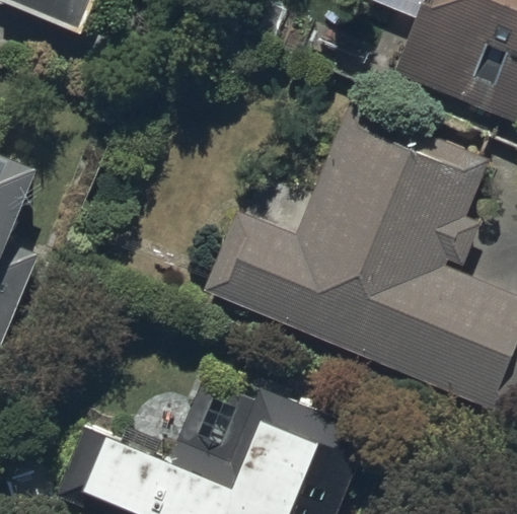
[(3,0),(0,7),(0,13),(77,44),(94,0),(3,0)]
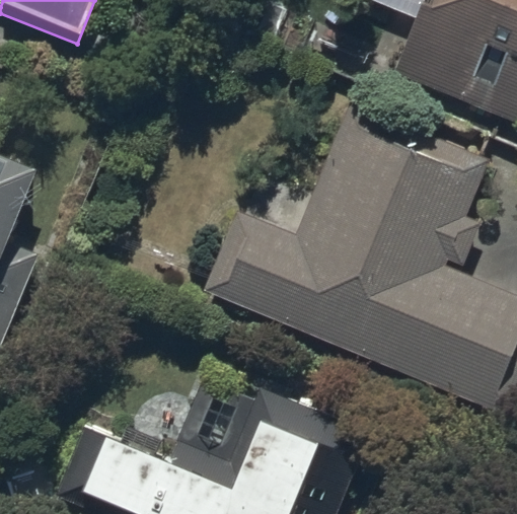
[(516,0),(421,0),(391,72),(516,124),(516,0)]
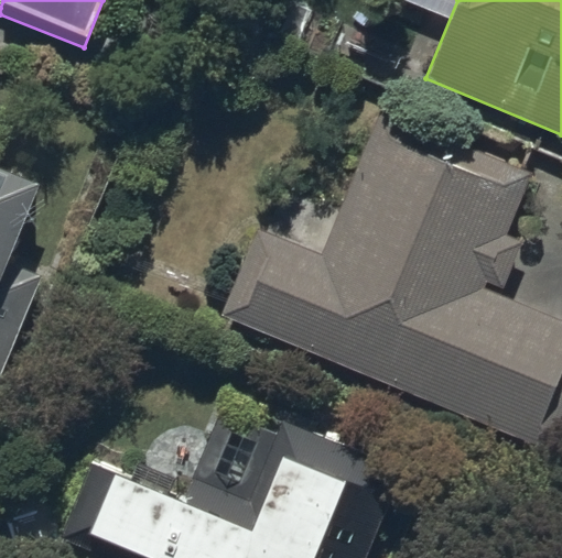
[(258,228),(220,315),(550,451),(561,423),(561,320),(484,288),(486,282),(503,288),(522,241),(507,233),(532,173),(380,110),(320,253),(258,228)]
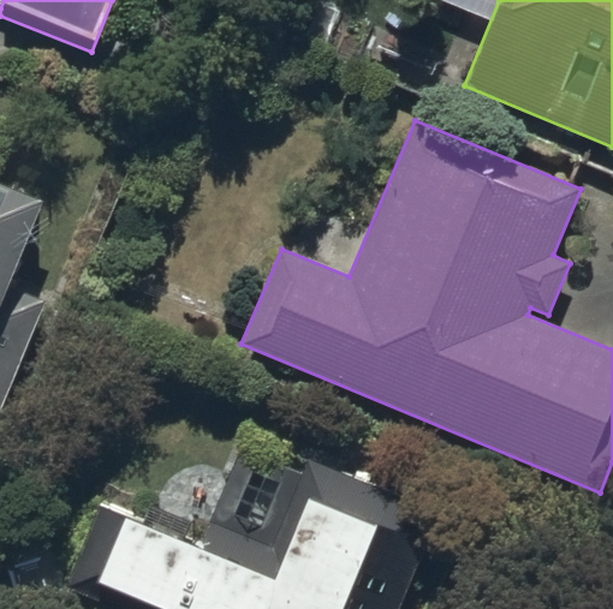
[(0,411),(42,308),(3,291),(40,199),(0,183),(0,411)]
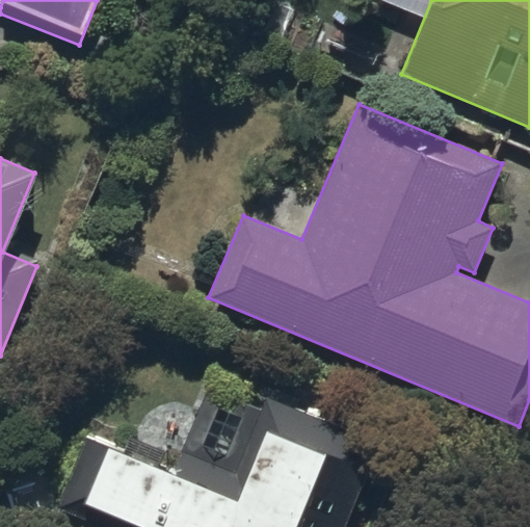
[(343,526),(377,446),(212,378),(175,470),(87,433),(55,510),(95,526),(343,526)]
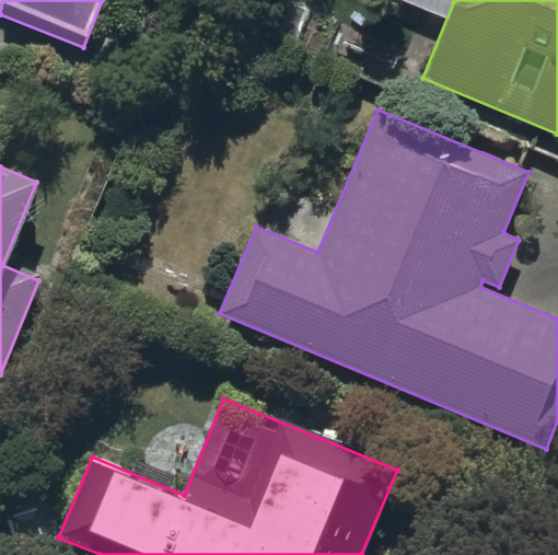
All buildings are outlined.
